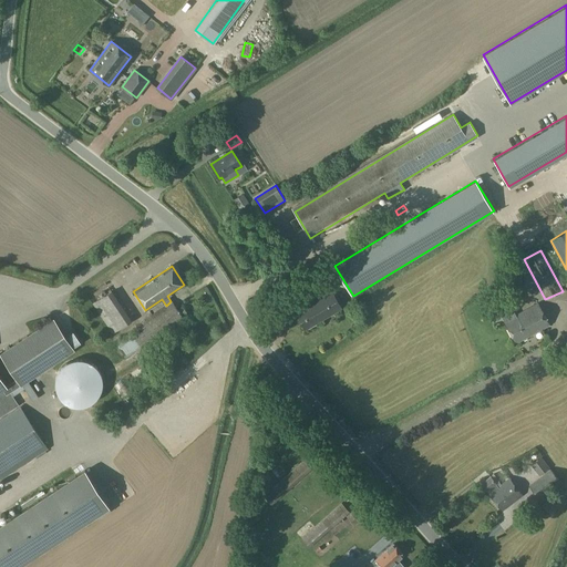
[(112,290),(92,303),(113,333),(131,321),(112,290)]
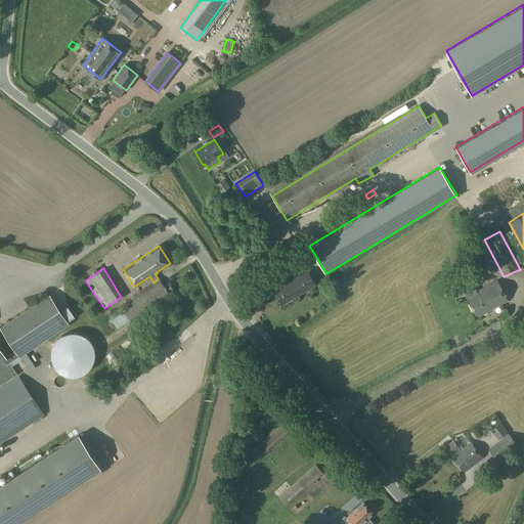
[(315,285),(306,269),(273,289),(281,304),(315,285)]
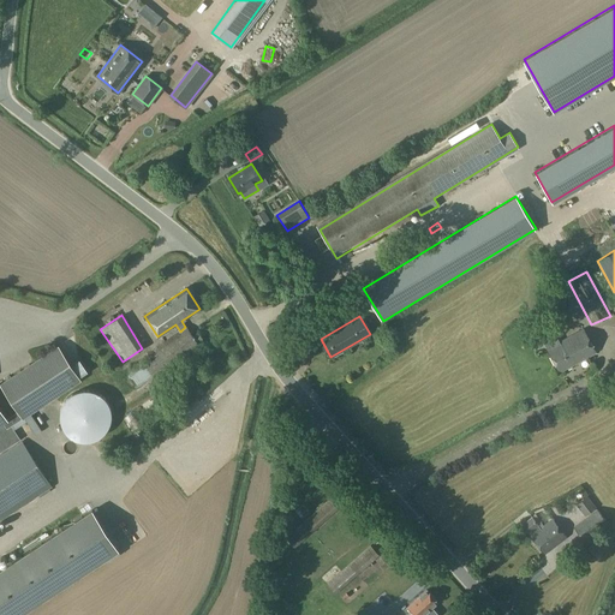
[(198,344),(193,335),(186,327),(185,327),(180,332),(154,348),(157,352),(150,357),(151,359),(144,364),(145,364),(153,376),(154,380),(202,348),(198,344)]
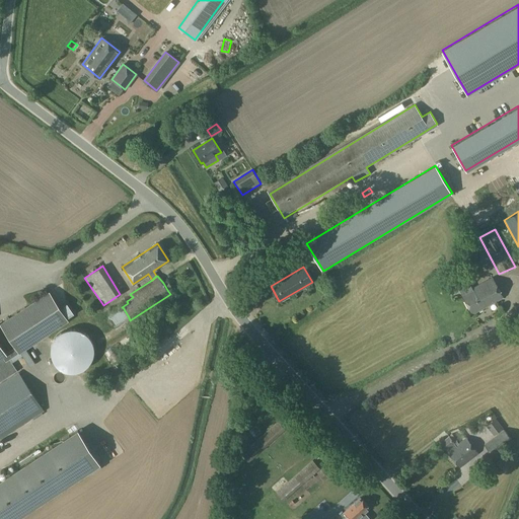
[(468,283),(459,288),(462,294),(472,313),(503,297),(492,278),(471,289),(468,283)]
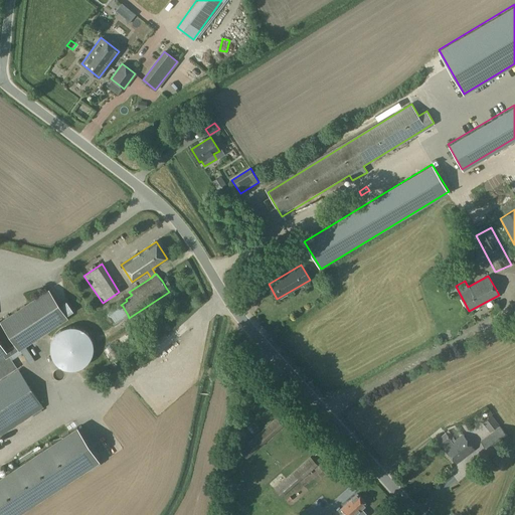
[(48,290),(1,322),(16,344),(6,350),(6,351),(9,356),(66,318),(48,290)]
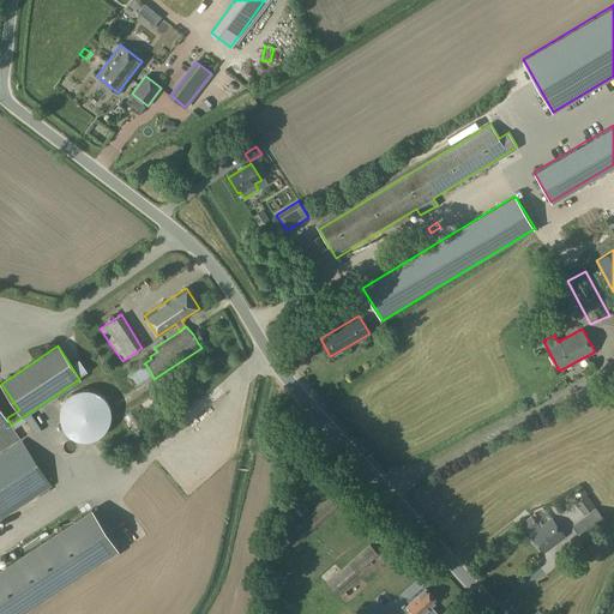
[(138,365),(125,375),(133,385),(146,374),(138,365)]
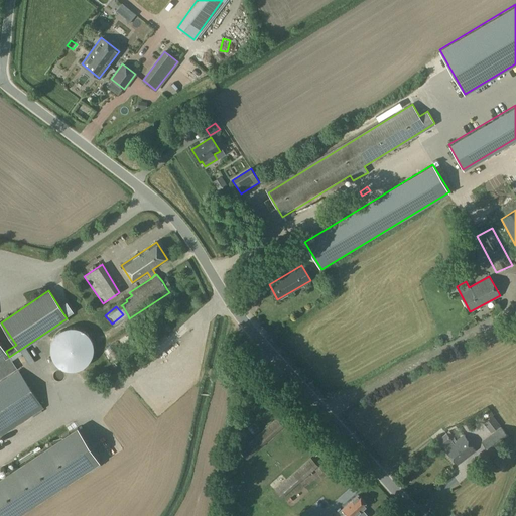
[(52,378),(93,361),(79,326),(37,343),(52,378)]
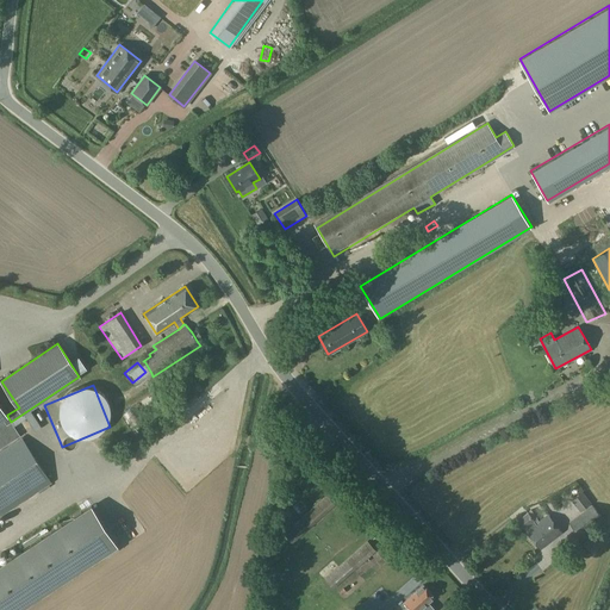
[(0,448),(20,436),(11,422),(7,416),(7,415),(0,404),(0,448)]
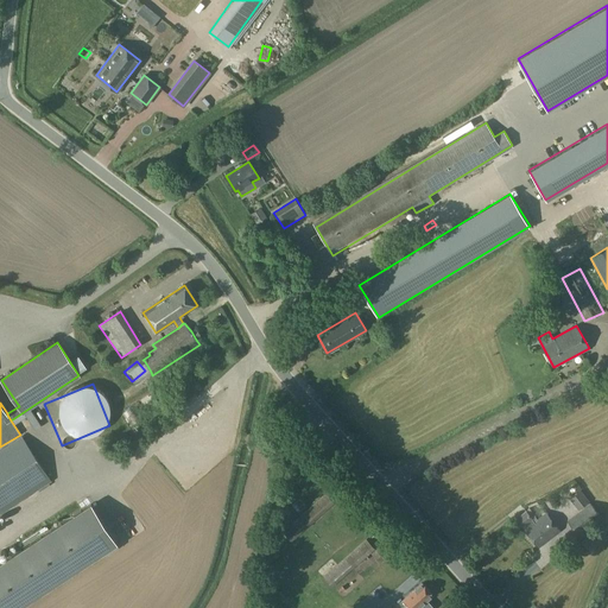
[(21,436),(0,449),(0,514),(51,481),(21,436)]
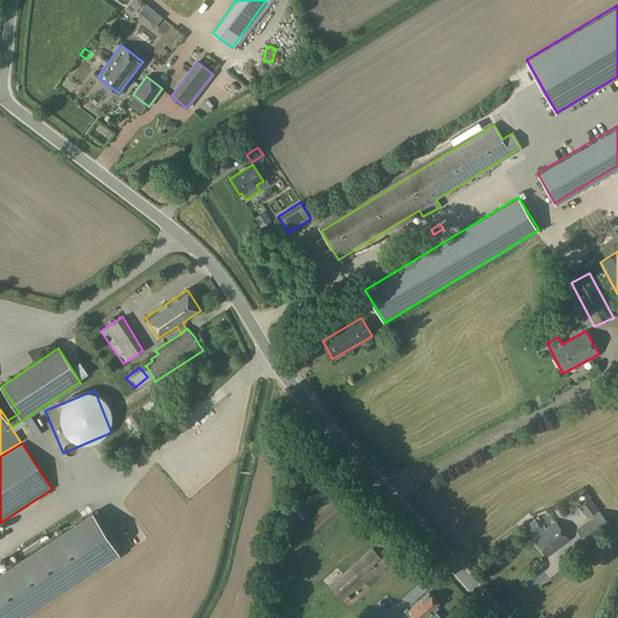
[(98,479),(105,473),(92,454),(83,460),(98,479)]
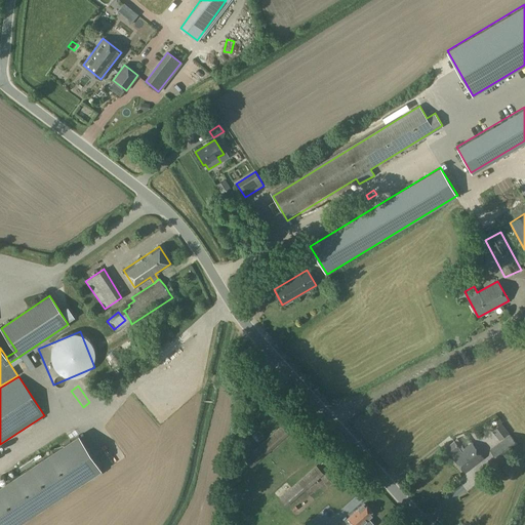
[(502,423),(493,430),(492,432),(499,441),(510,434),(502,423)]
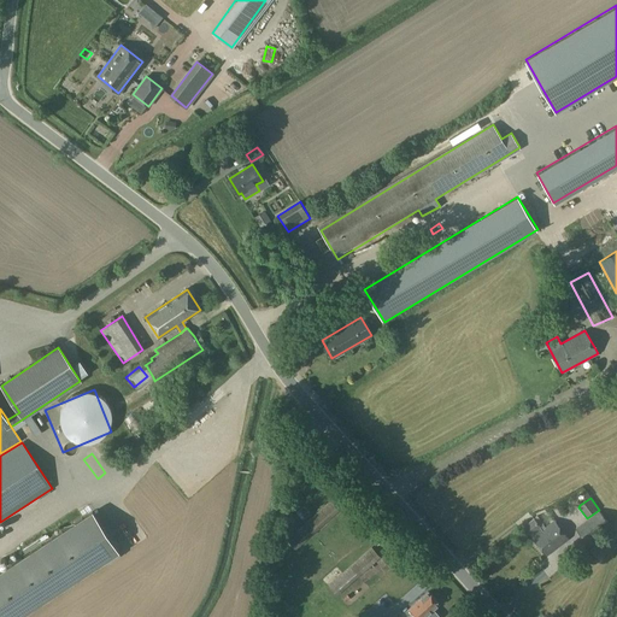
[(609,523),(599,511),(576,529),(586,541),(609,523)]
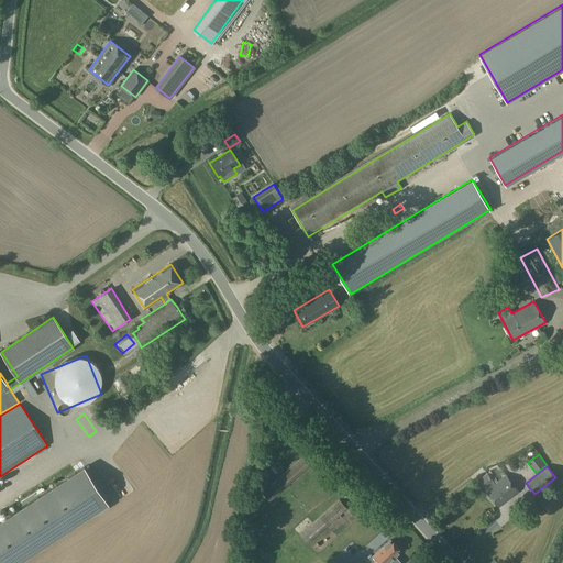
[(97,515),(110,506),(85,467),(0,522),(0,562),(14,562),(95,511),(97,515)]
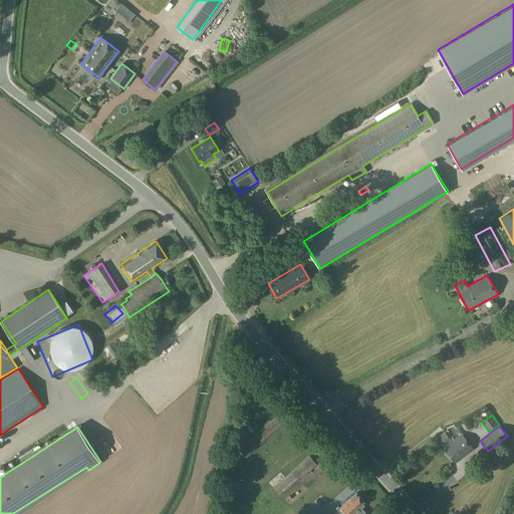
[(450,439),(445,432),(436,439),(441,445),(442,444),(444,448),(455,463),(473,449),(461,434),(452,442),(450,439)]
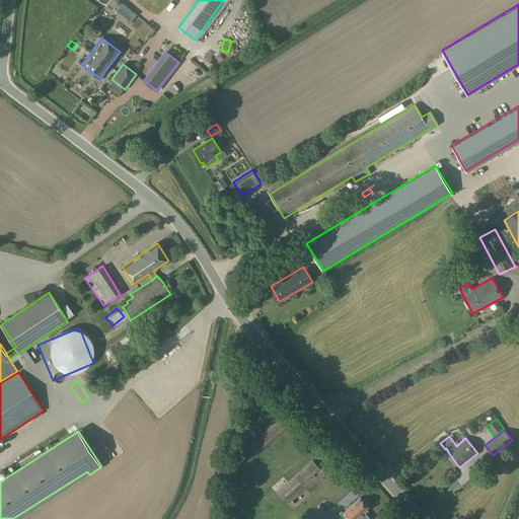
[(8,466),(15,460),(12,456),(5,462),(8,466)]
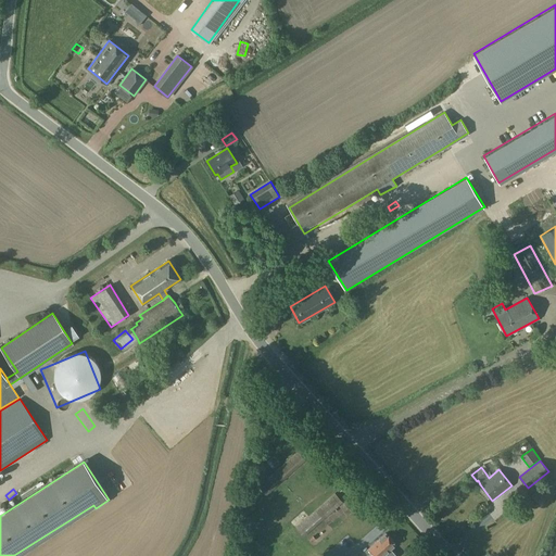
[(342,502),(335,493),(295,528),(304,536),(342,502)]
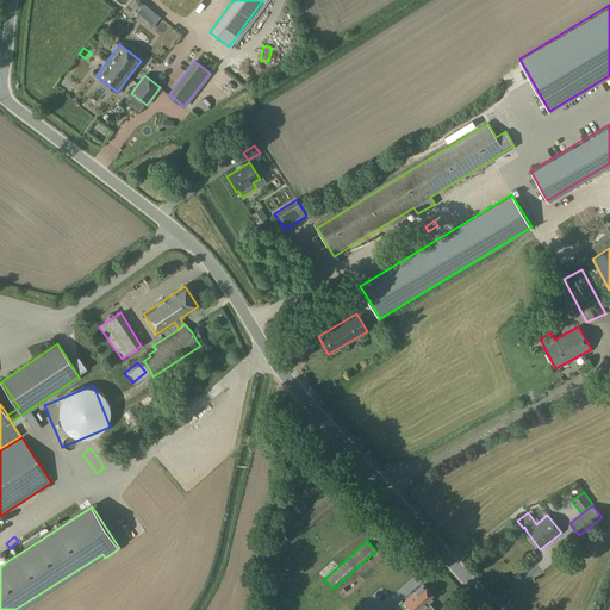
[(417,609),(433,596),(423,585),(406,599),(411,605),(409,608),(410,609),(417,609)]
